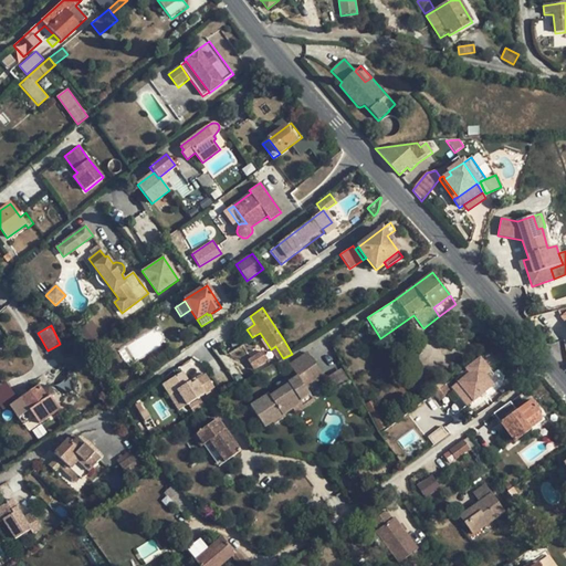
[(275,346),(271,349),(279,362),(283,358),(275,346)]
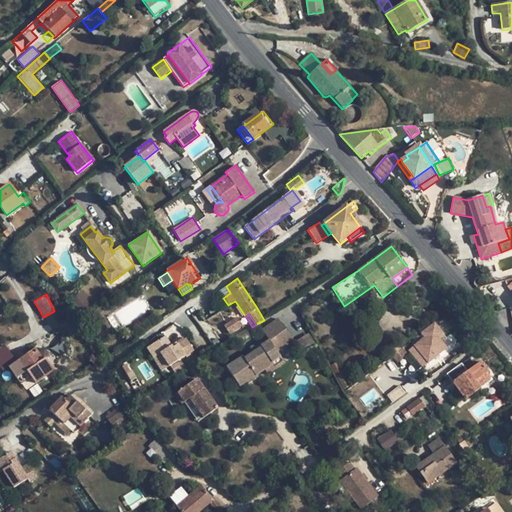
[(242,325),(237,318),(224,326),(229,334),(242,325)]
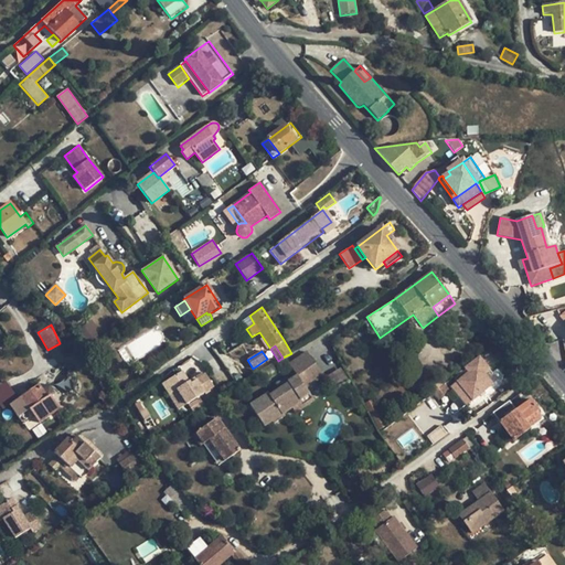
[(267,393),(249,405),(264,427),(274,420),(275,423),(285,417),(283,414),(291,408),(301,402),(300,401),(310,394),(306,388),(324,375),(308,351),(289,364),(297,375),(287,382),(288,383),(279,388),(269,396),(267,393)]
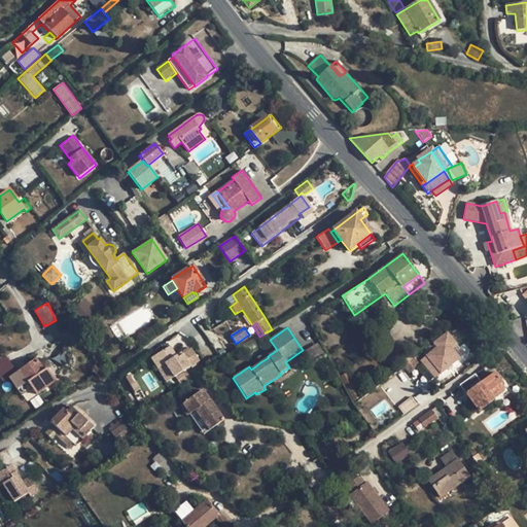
[(487,336),(482,328),(469,339),(476,346),(487,336)]
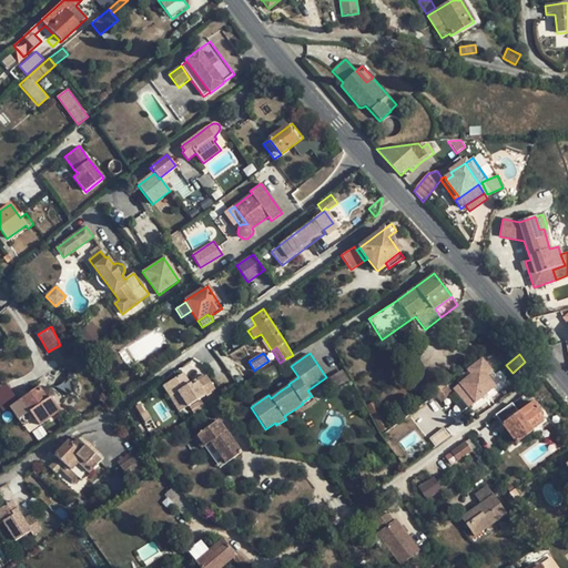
[(468,377),(459,384),(475,403),(495,387),(486,375),(492,371),(483,359),(468,371),(469,373),(466,375),(468,377)]
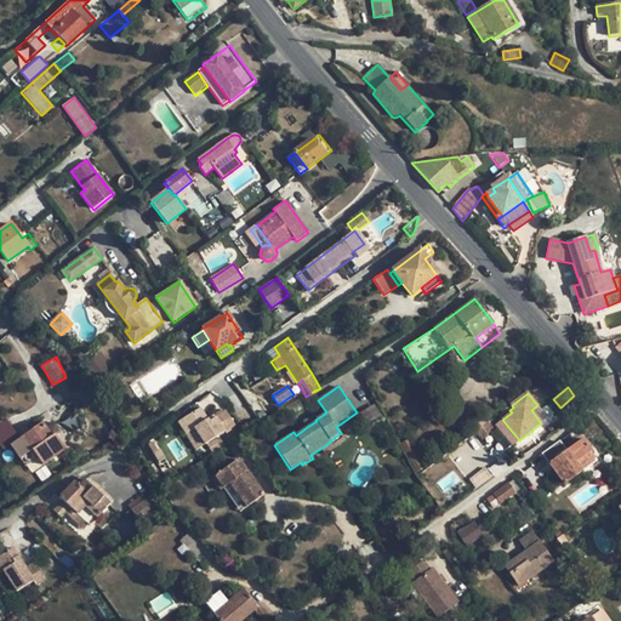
[(201,408),(177,422),(186,434),(194,429),(204,444),(206,444),(235,425),(233,421),(226,410),(216,416),(209,420),(209,419),(201,408)]
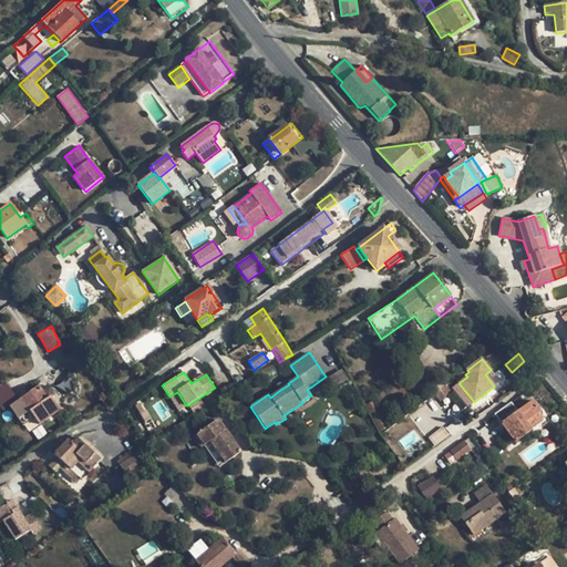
[(280,390),(289,384),(288,383),(286,380),(278,385),(280,390)]
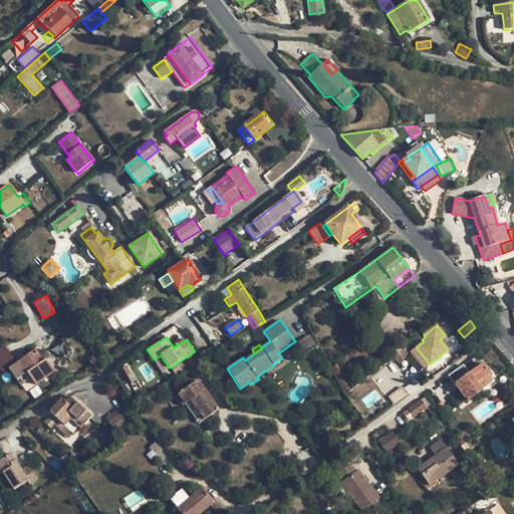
[(389,351),(394,357),(402,352),(403,351),(398,344),(389,351)]
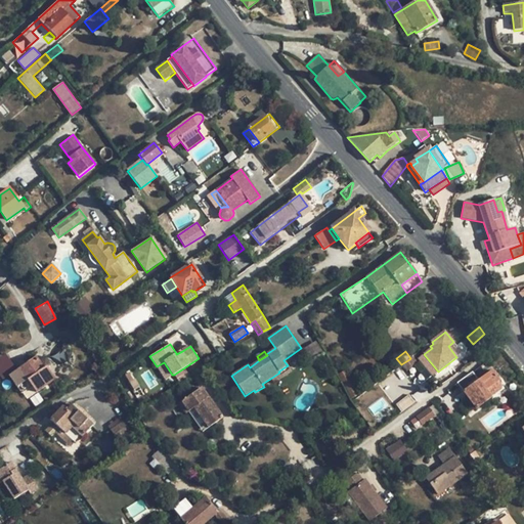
[(0,374),(13,364),(5,353),(0,356),(0,374)]
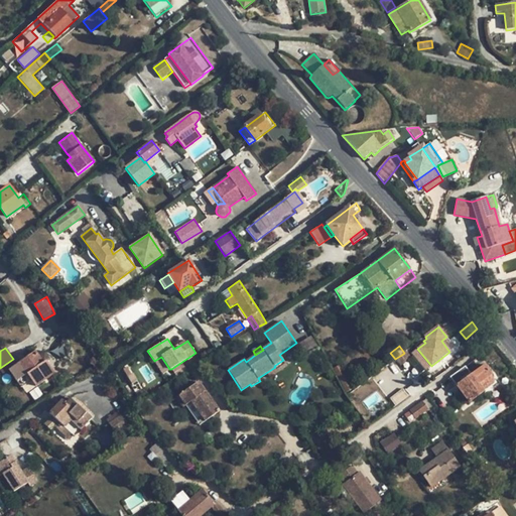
[(196,353),(171,369),(176,377),(204,360),(196,349),(194,350),(196,353)]
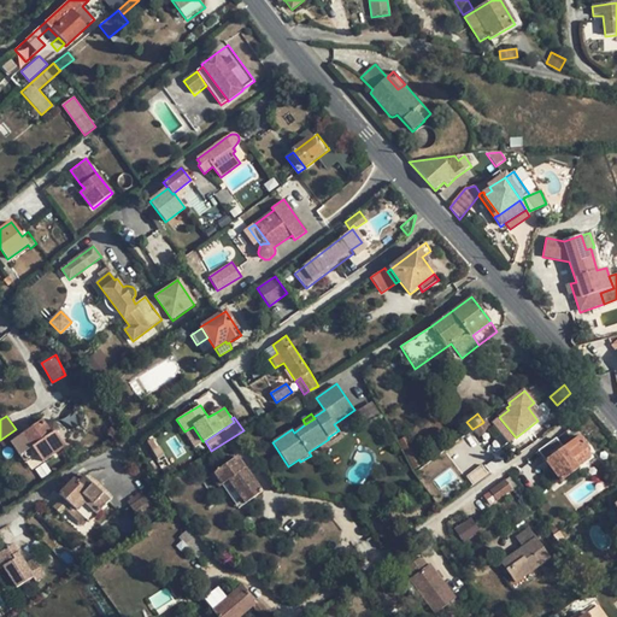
[(483,422),(482,423),(485,427),(493,421),(489,417),(483,422)]
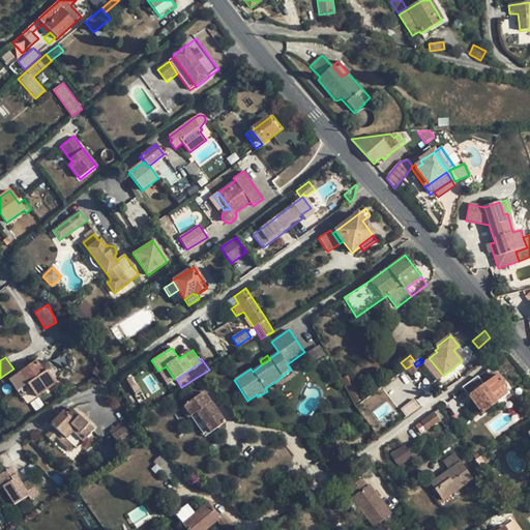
[(56,384),(47,372),(42,364),(39,367),(36,361),(8,380),(21,398),(32,390),(36,398),(56,384)]
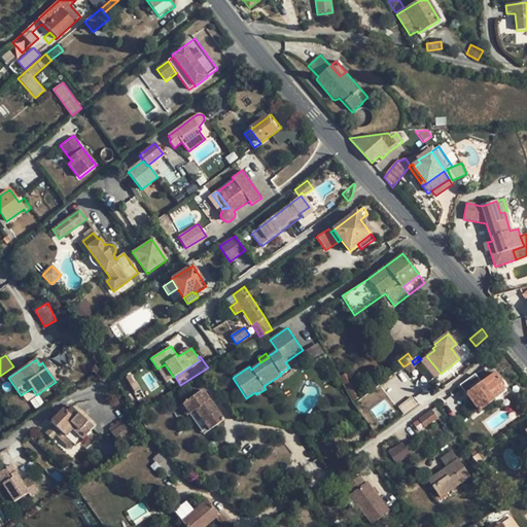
[(166,382),(173,377),(165,364),(157,369),(166,382)]
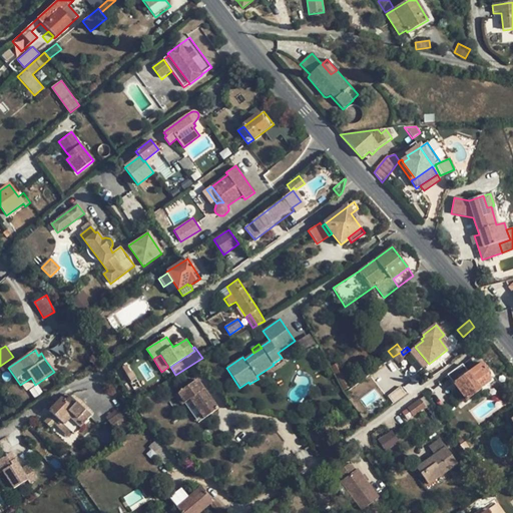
[(286,364),(282,358),(273,364),(274,365),(277,370),(286,364)]
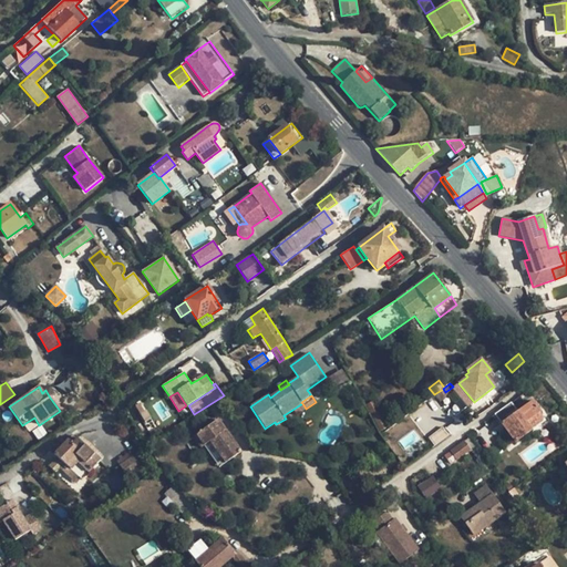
[(525,423),(540,412),(533,401),(517,412),(511,403),(495,415),(501,423),(515,443),(532,432),(525,423)]
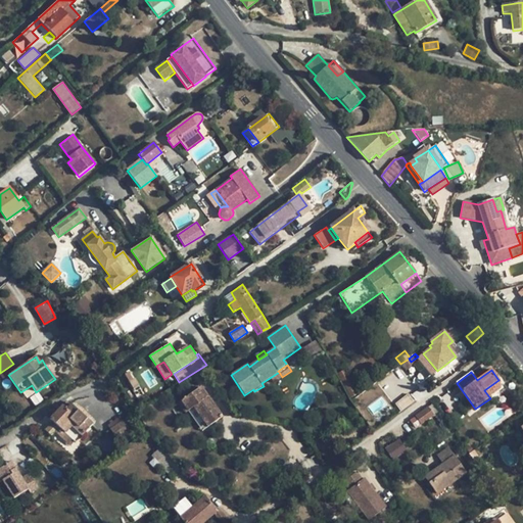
[(274,383),(282,377),(279,372),(270,378),(274,383)]
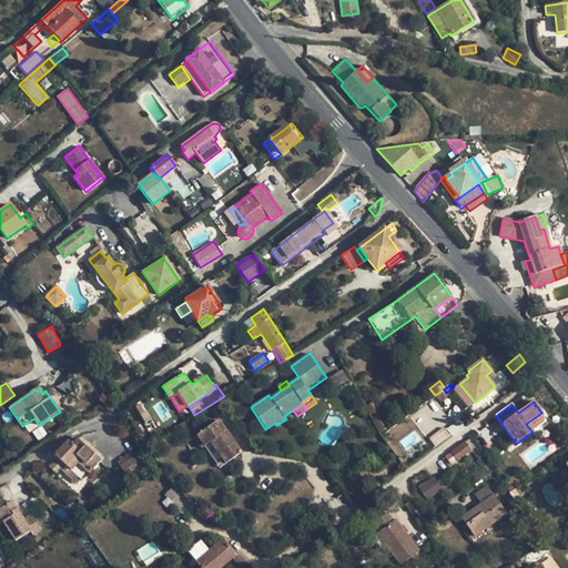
[(145,423),(152,419),(146,411),(140,415),(145,423)]
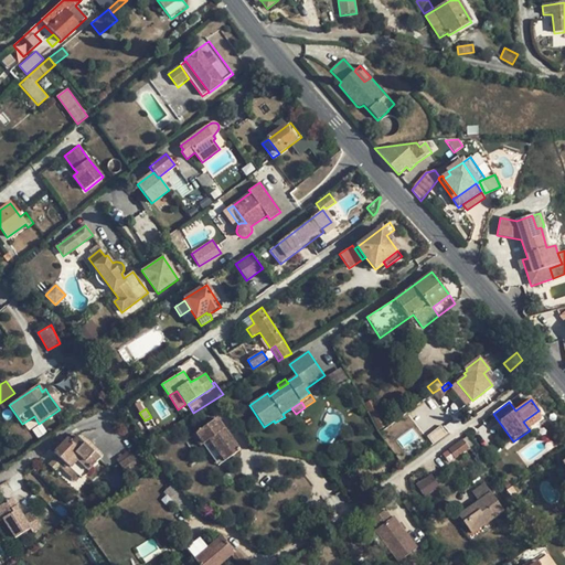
[(225,461),(241,450),(216,418),(192,436),(200,447),(203,445),(210,440),(225,461)]
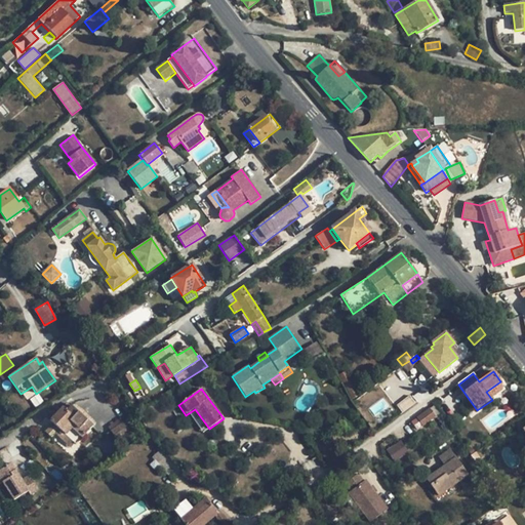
[(92,426),(72,406),(67,412),(63,408),(50,420),(63,433),(75,444),(92,426)]
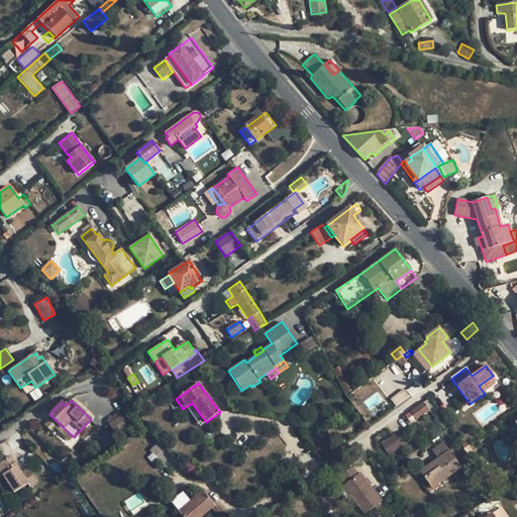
[(424,402),(411,411),(417,419),(429,409),(424,402)]
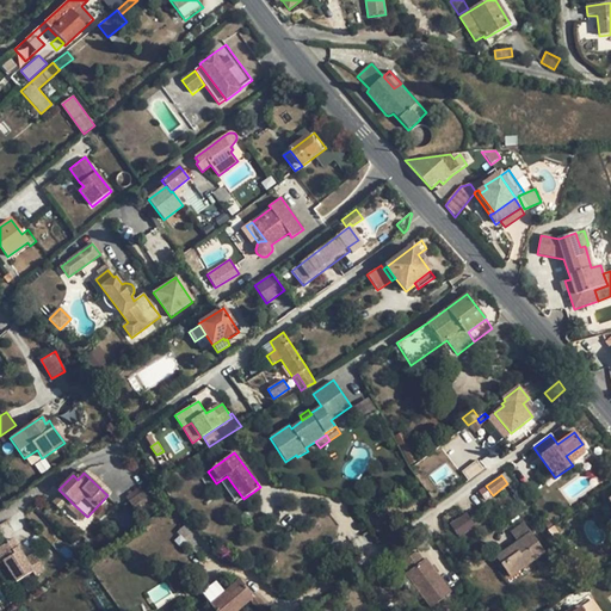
[(236,504),(244,499),(227,476),(220,481),(236,504)]
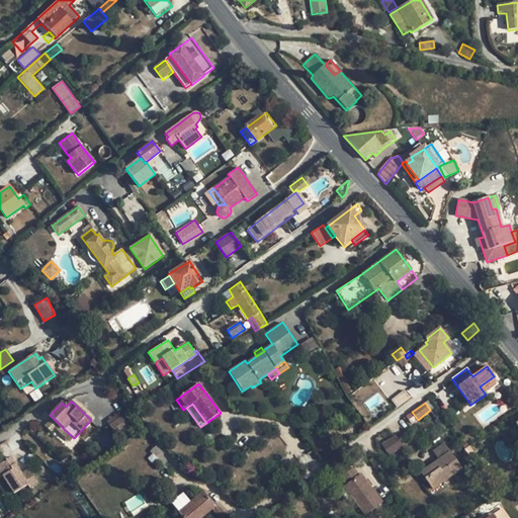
[(108,425),(121,416),(118,413),(106,422),(108,425)]
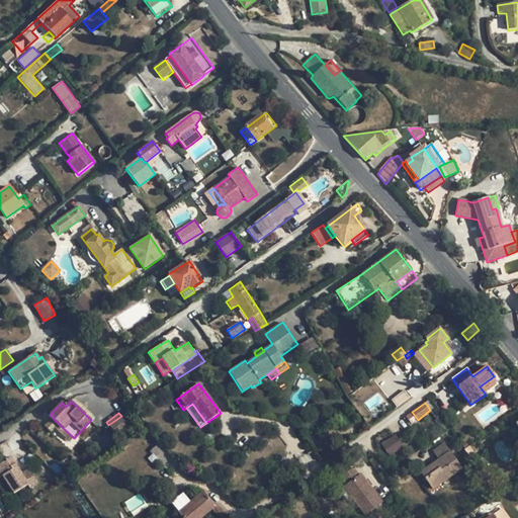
[(128,427),(124,421),(121,416),(108,425),(116,436),(128,427)]
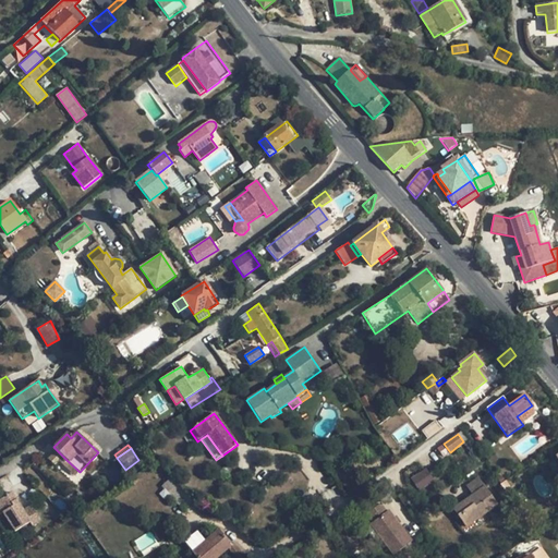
[(80,472),(67,460),(63,464),(75,476),(80,472)]
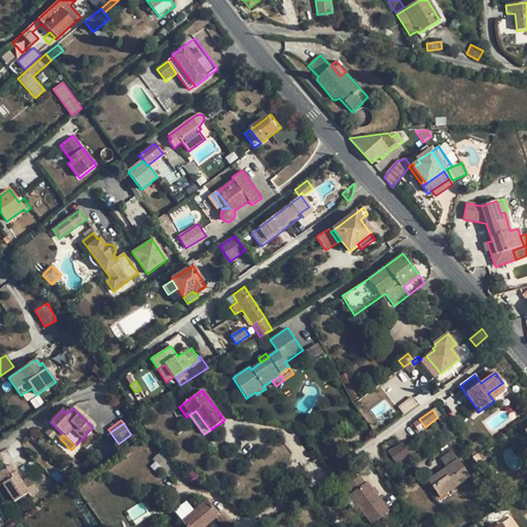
[(395,463),(410,454),(402,442),(388,451),(395,463)]
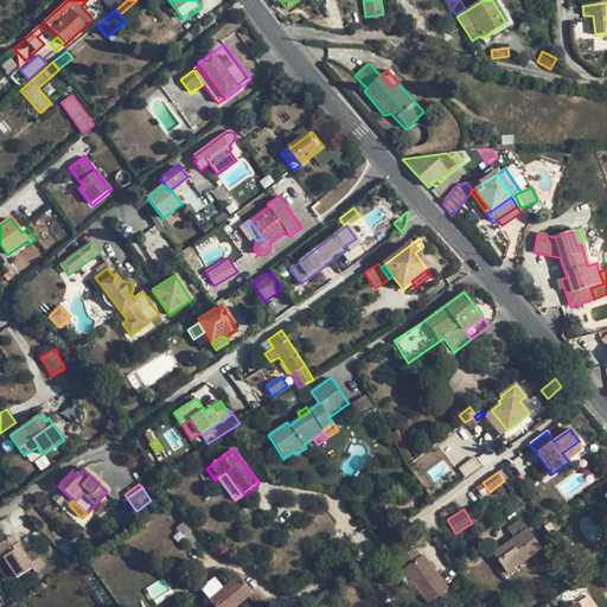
[(151,522),(163,513),(159,510),(147,518),(151,522)]
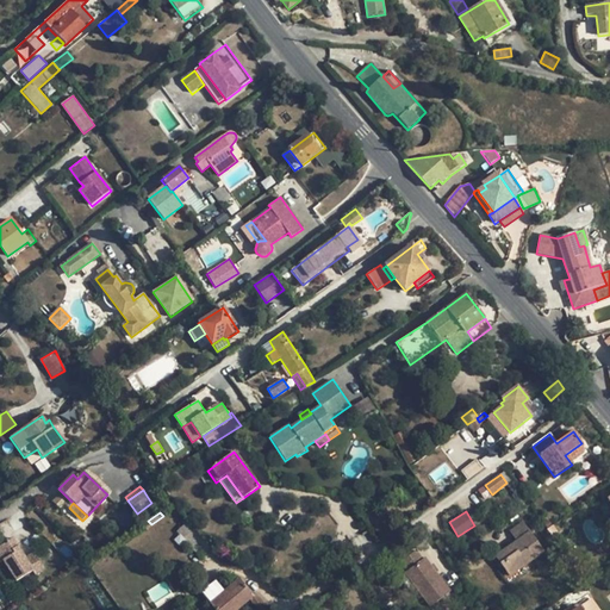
[(516,541),(495,556),(510,577),(545,552),(522,522),(509,531),(516,541)]
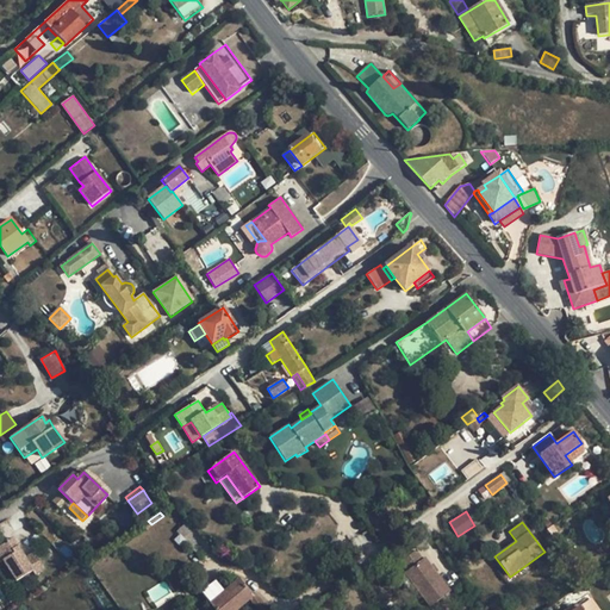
[(26,558),(18,546),(13,537),(0,545),(0,561),(4,559),(17,580),(32,571),(36,576),(44,570),(33,553),(26,558)]
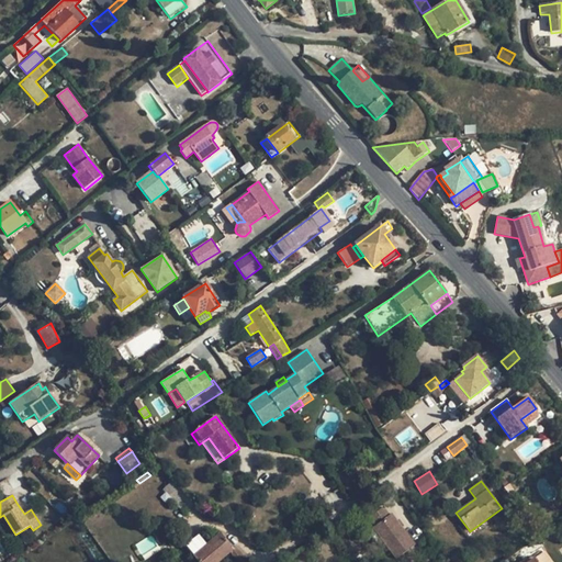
[(396,559),(415,546),(392,514),(390,515),(383,507),(370,517),(375,526),(372,528),(383,542),(396,559)]
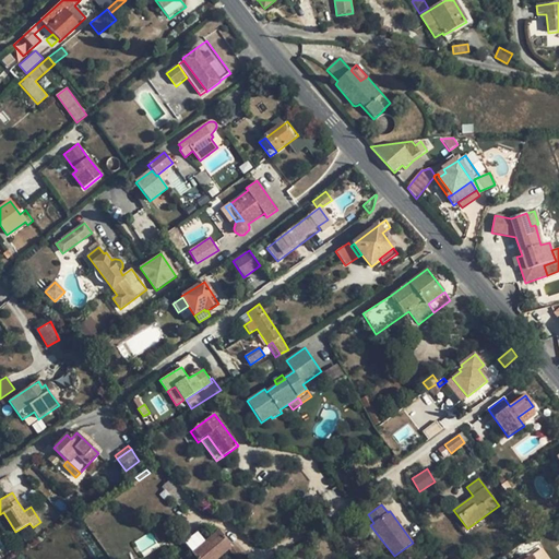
[(381,539),(370,525),(367,528),(377,543),(381,539)]
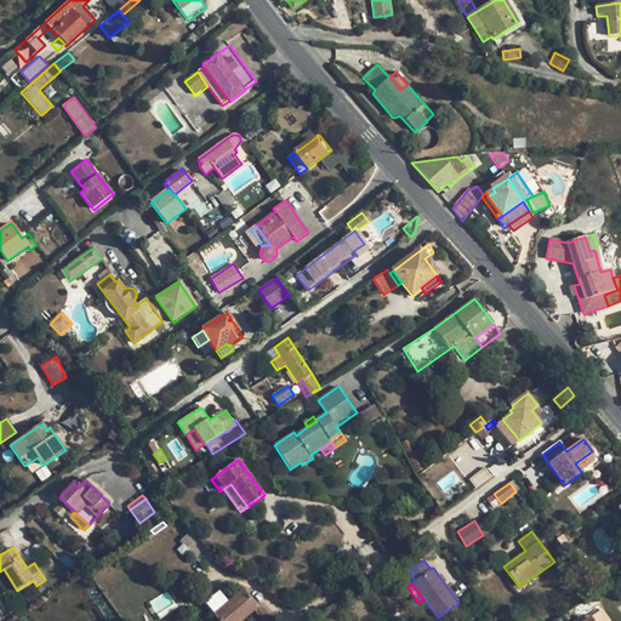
[(257,607),(243,590),(228,603),(220,592),(205,604),(214,615),(217,620),(241,620),(254,611),(256,615),(262,610),(260,605),(257,607)]
